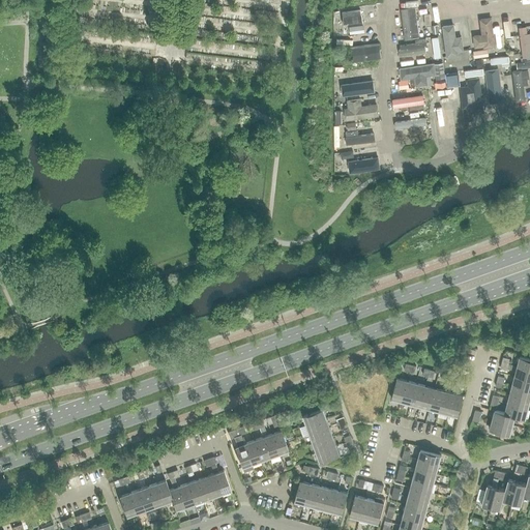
[(345,24),(364,21),(362,7),(343,10),(345,24)]
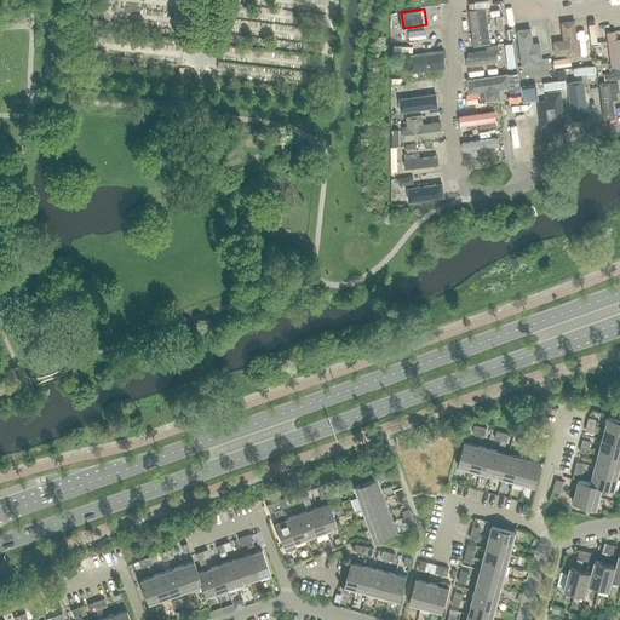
[(495,45),(491,9),(471,11),(476,47),(495,45)]
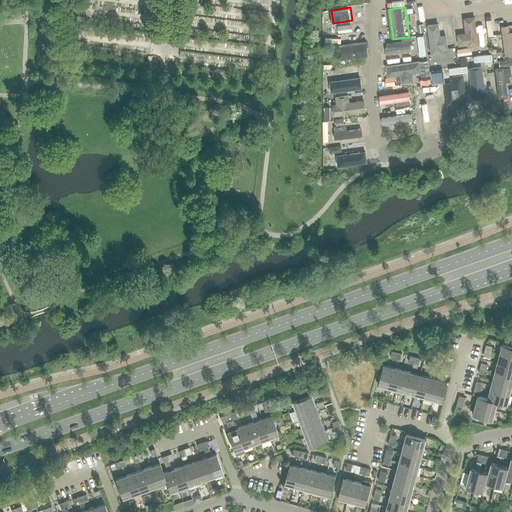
[(457,38),(458,49),(476,47),(473,21),(463,22),(465,37),(457,38)]
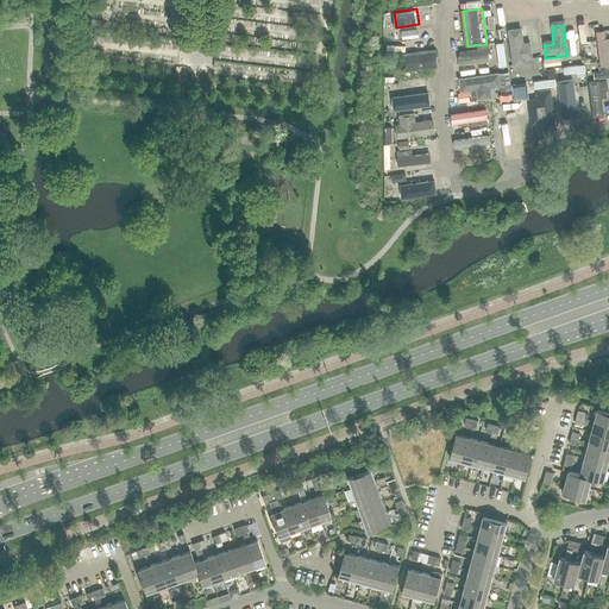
[(537,61),(532,26),(513,29),(518,64),(537,61)]
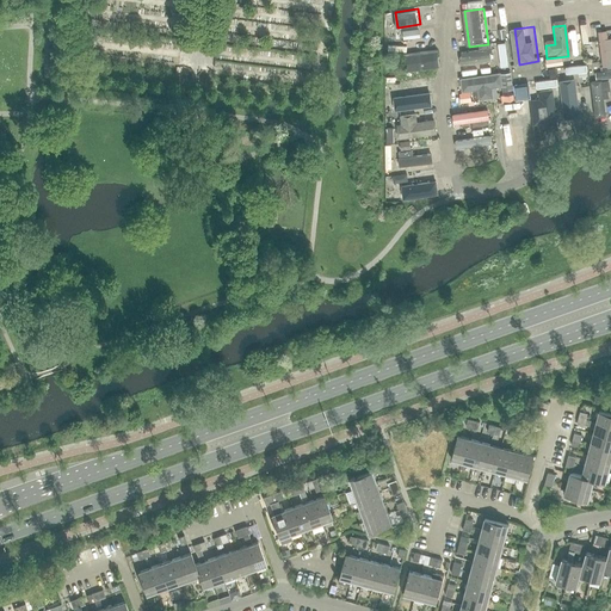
[(419,29),(403,31),(405,39),(420,37),(419,29)]
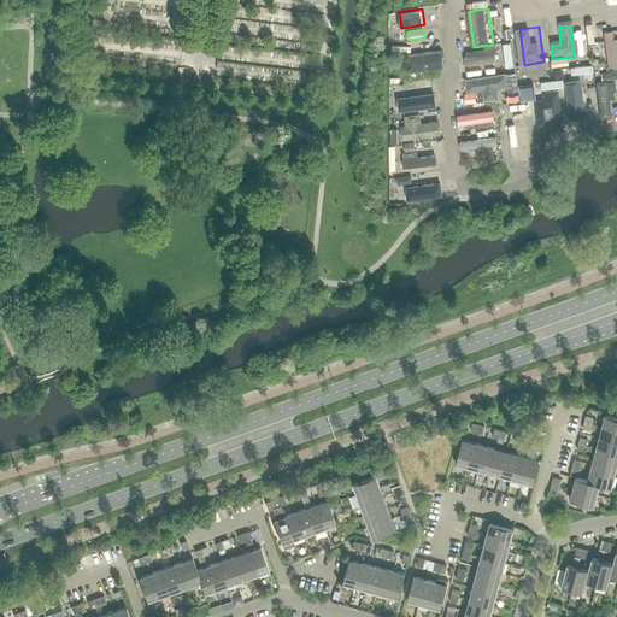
[(616,70),(616,41),(612,42),(612,35),(603,36),(607,72),(612,71),(616,70)]
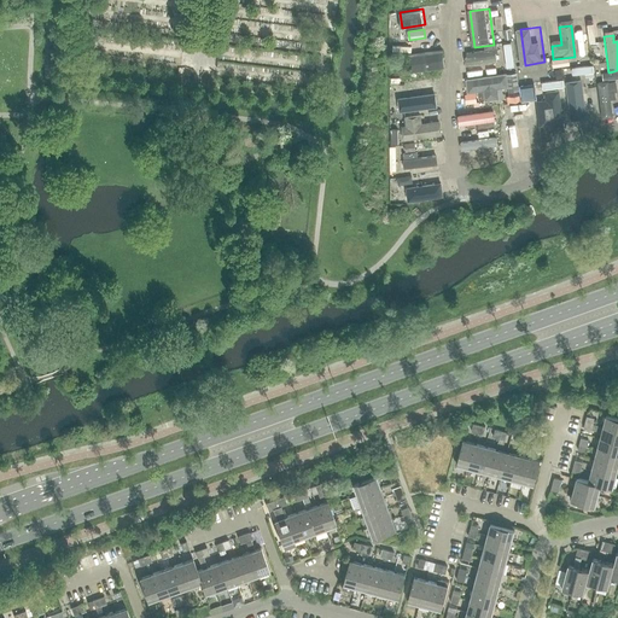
[(80,41),(77,41),(77,38),(68,36),(66,51),(76,52),(77,47),(80,47),(80,41)]
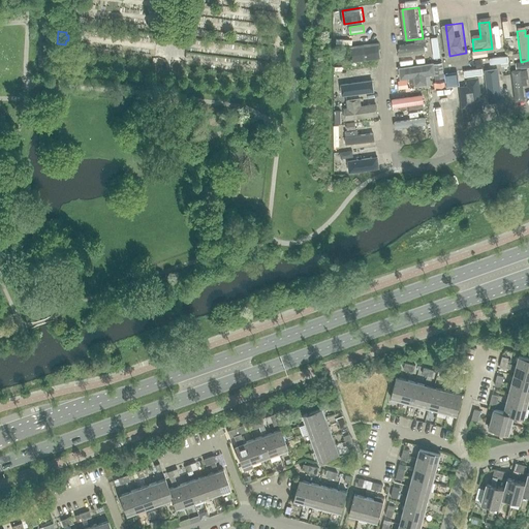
[(437,37),(431,38),(434,58),(440,57),(437,37)]
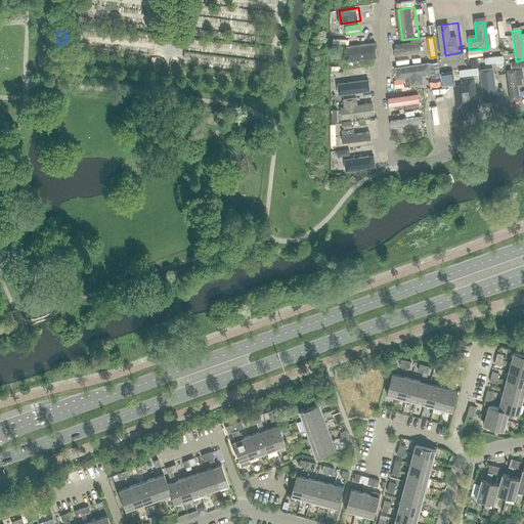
[(375,39),(344,43),(346,59),(377,55),(375,39)]
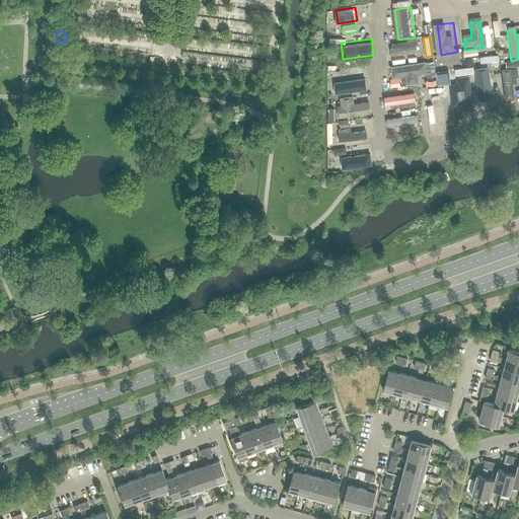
[(420,39),(390,44),(392,60),(423,55),(420,39)]
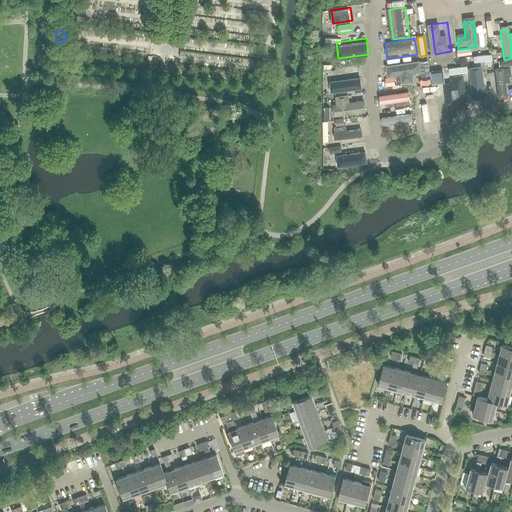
[(471,48),(457,50),(458,56),(472,54),(471,48)]
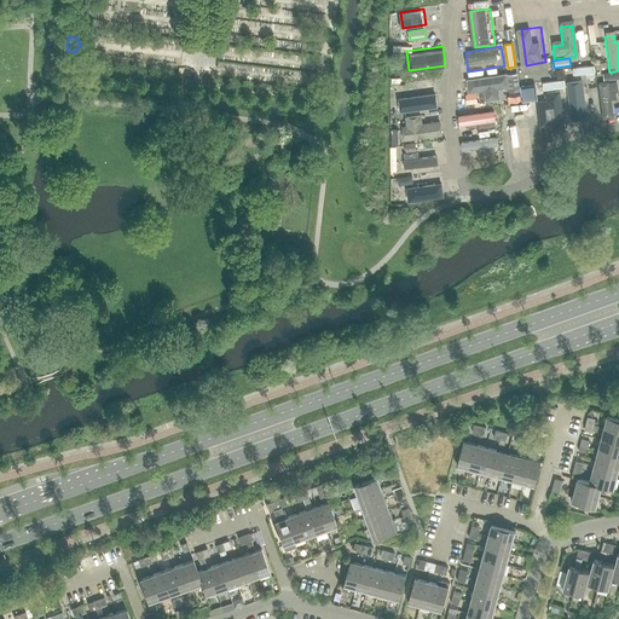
[(594,65),(572,68),(573,75),(595,73),(594,65)]
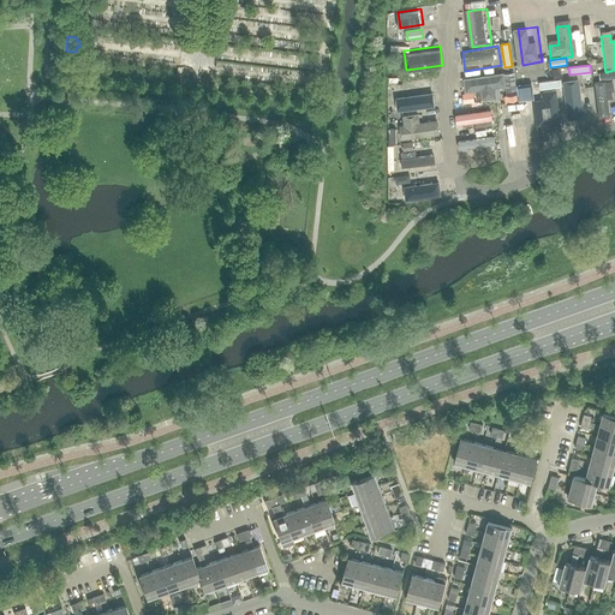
[(614,71),(599,73),(599,81),(614,79),(614,78),(614,71)]
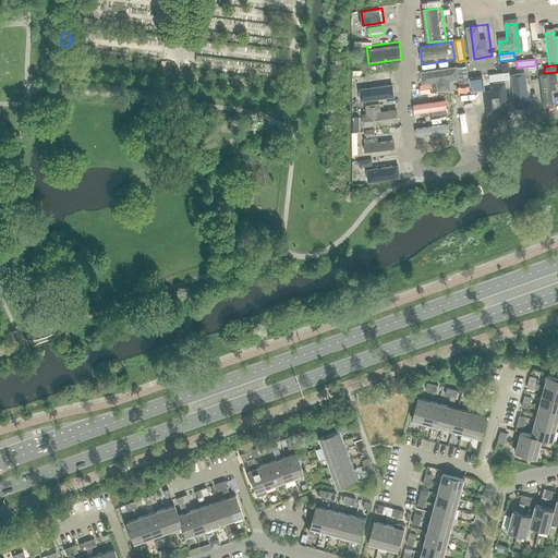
[(466,68),(457,69),(458,79),(460,87),(469,86),(466,68)]
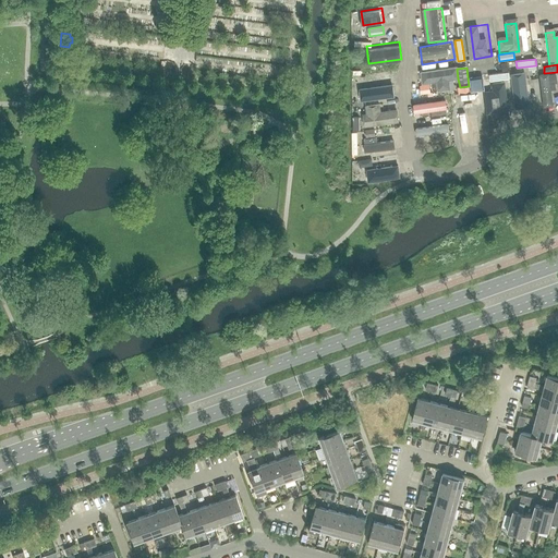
[(393,69),(361,73),(363,89),(396,85),(393,69)]
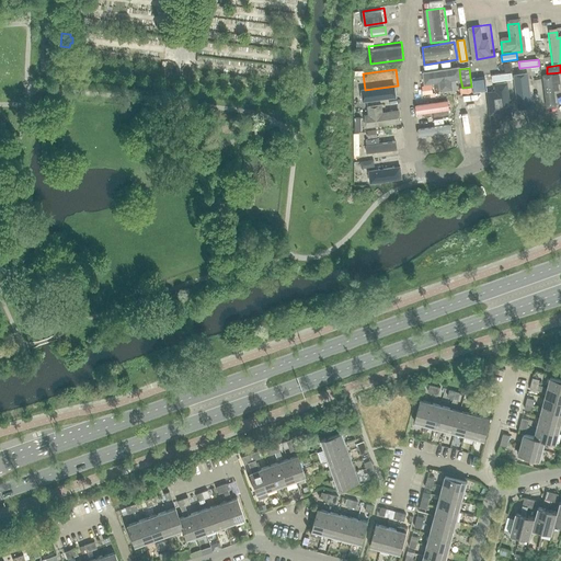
[(459,70),(424,76),(425,84),(432,83),(433,87),(441,84),(442,92),(453,91),(451,83),(460,82),(459,70)]
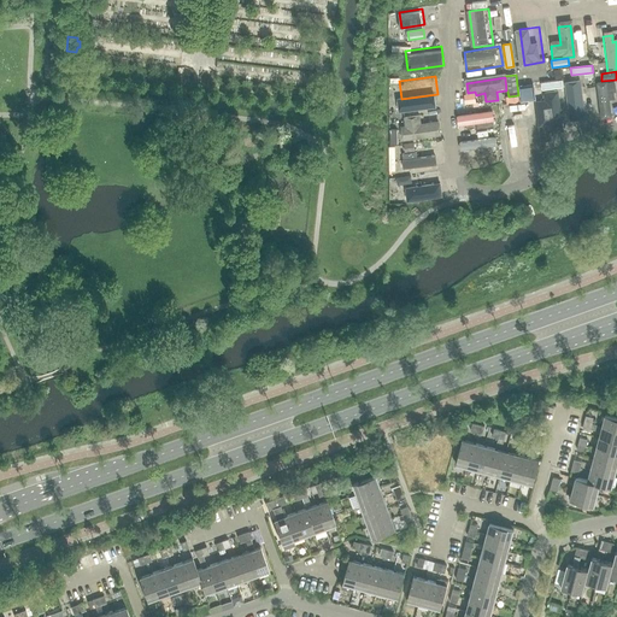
[(541,83),(542,90),(548,89),(564,87),(563,80),(541,83)]
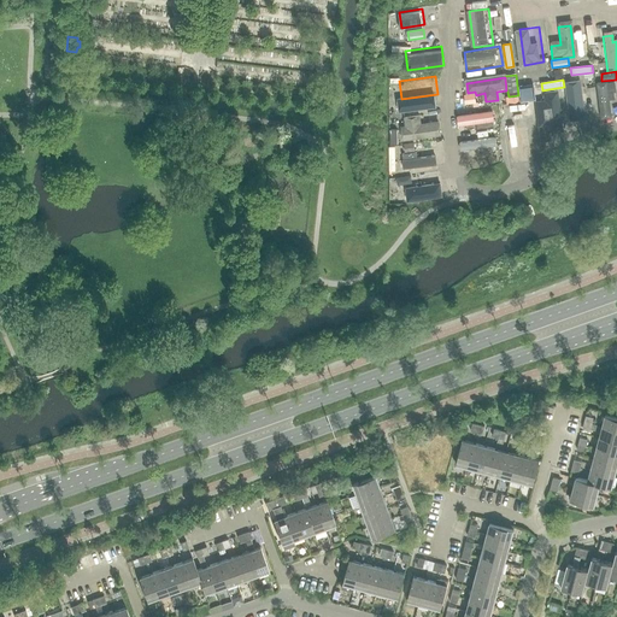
[(591,116),(586,81),(566,83),(571,118),(591,116)]
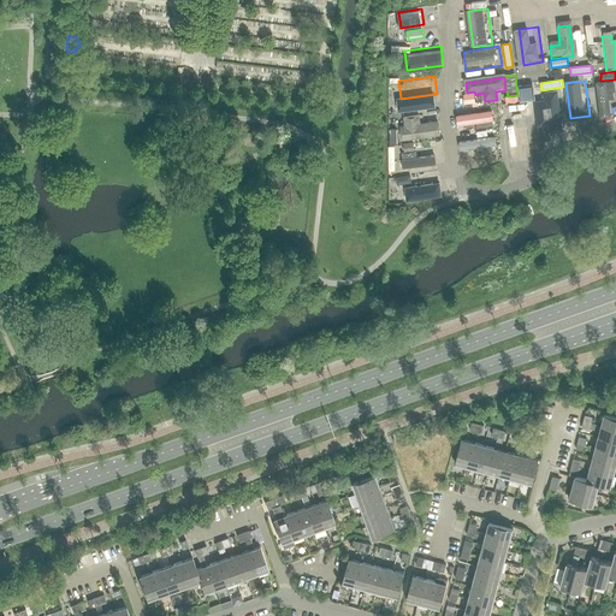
[(517,87),(520,102),(534,100),(532,84),(517,87)]
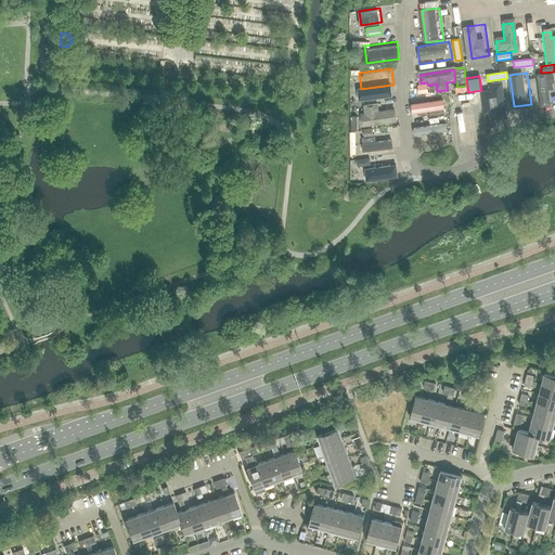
[(538,77),(541,108),(549,108),(547,92),(551,92),(551,86),(554,86),(553,76),(538,77)]
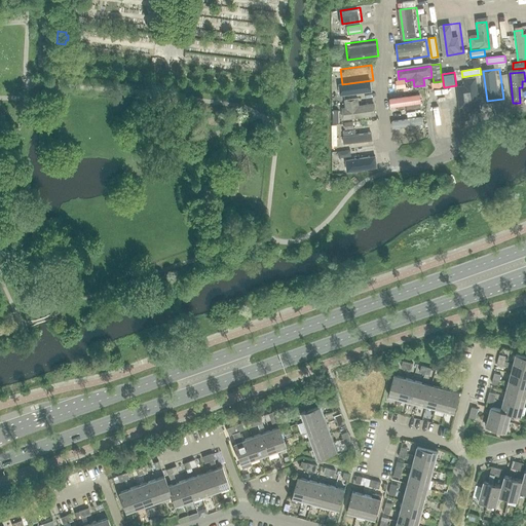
[(405,79),(397,80),(398,87),(406,86),(405,79)]
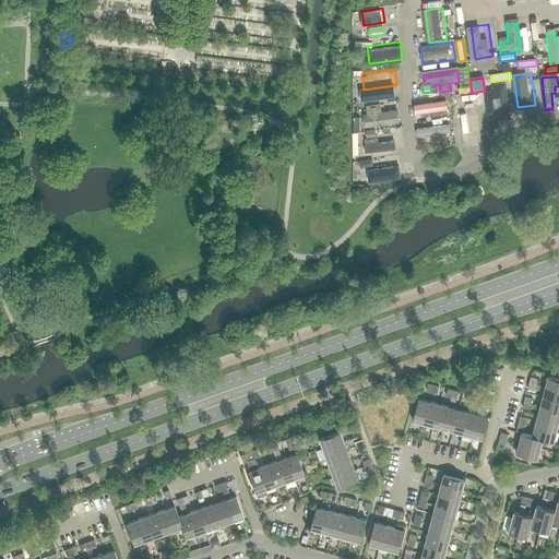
[(509,122),(504,90),(487,92),(491,125),(509,122)]
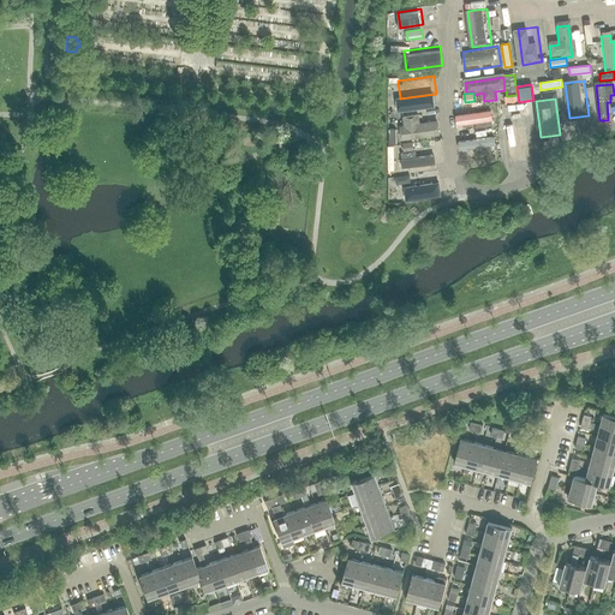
[(436,114),(400,119),(402,137),(439,132),(436,114)]
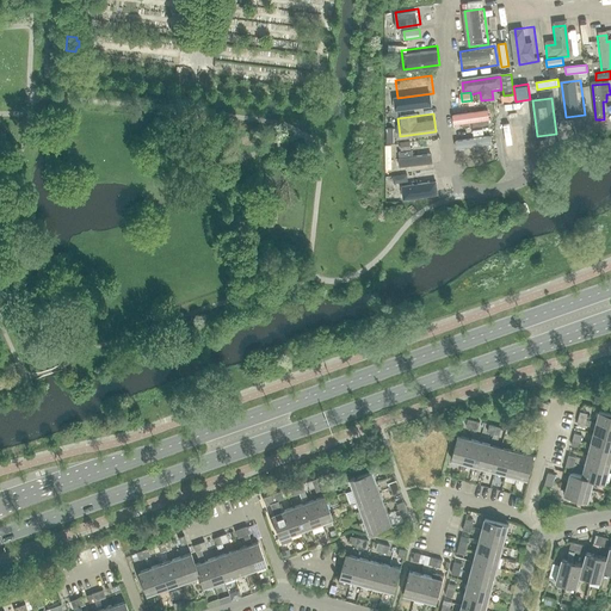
[(454,118),(455,128),(489,123),(488,113),(454,118)]
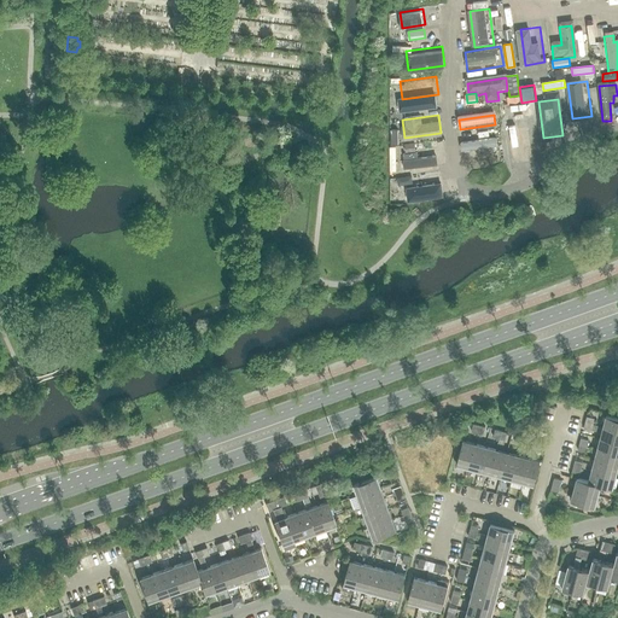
[(403,162),(404,170),(436,167),(435,158),(403,162)]
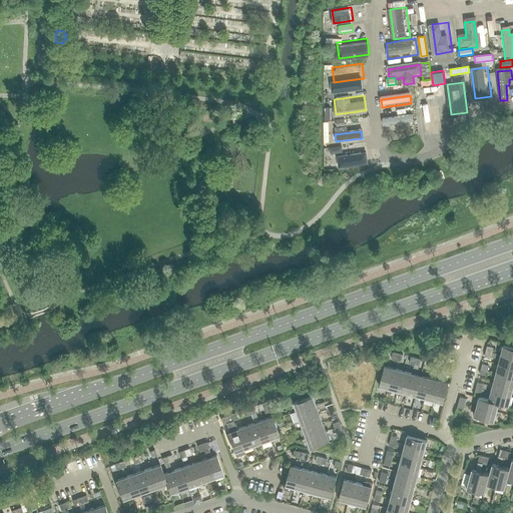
[(366,148),(336,152),(338,168),(367,164),(366,148)]
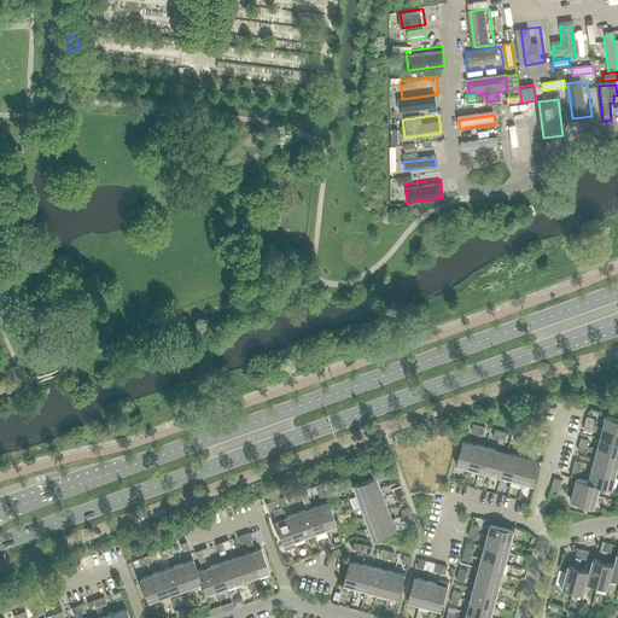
[(260,229),(278,231),(280,215),(261,213),(260,229)]
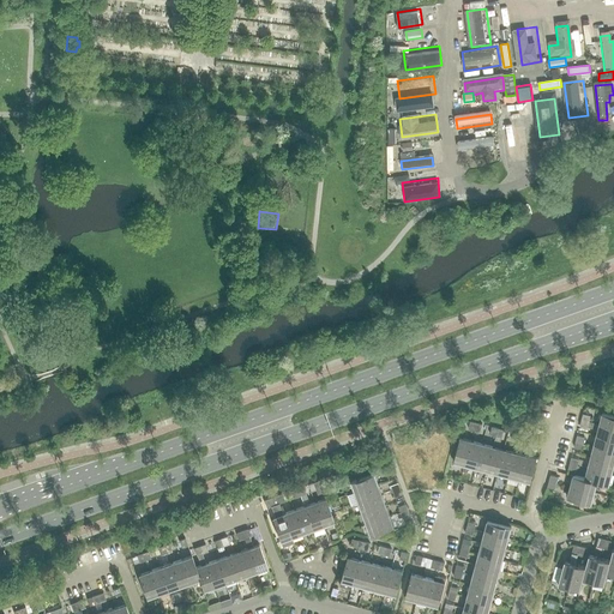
[(613,416),(602,414),(599,425),(613,428),(613,416)]
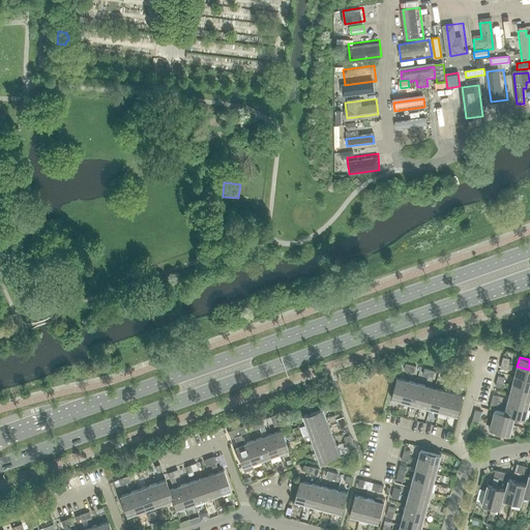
[(529,370),(517,366),(514,376),(529,379),(529,370)]
